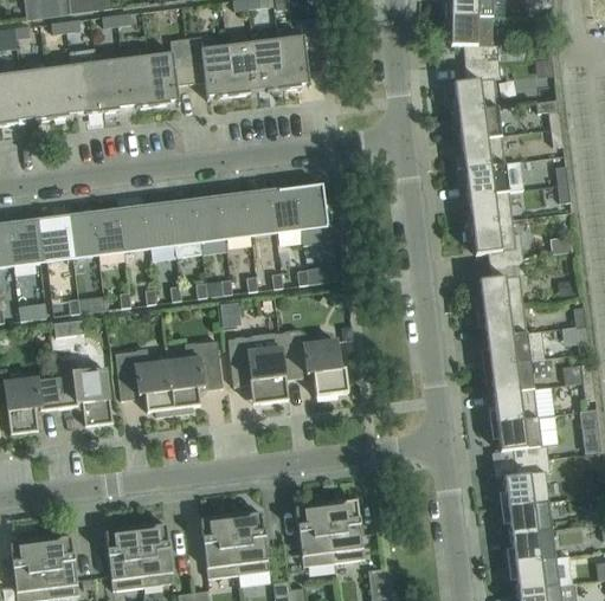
[(59,0),(56,6),(57,14),(71,12),(69,0),(59,0)]
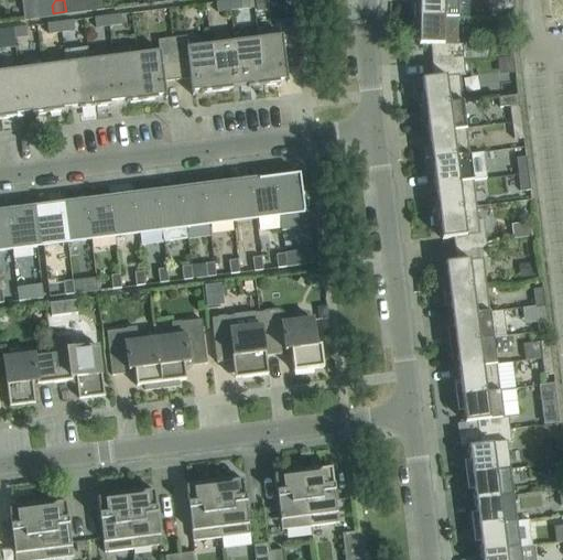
[(64,0),(66,11),(105,7),(104,0),(64,0)]
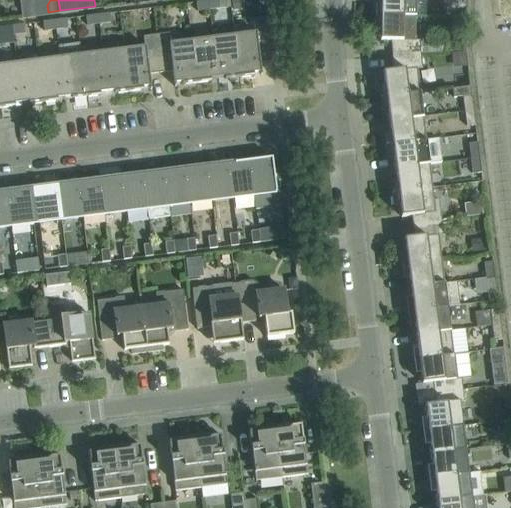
[(210,6),(209,0),(197,0),(198,8),(210,6)]
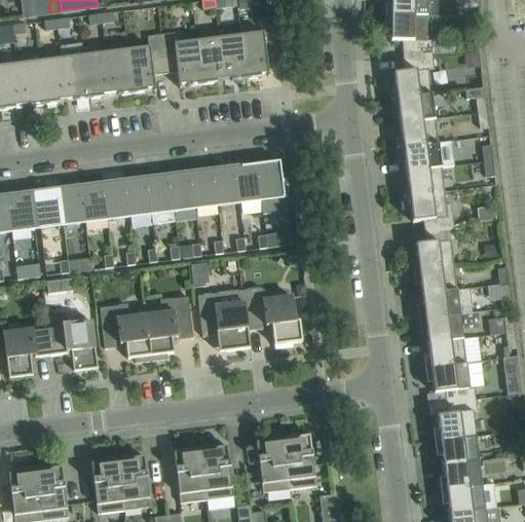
[(427,13),(427,0),(392,0),(386,0),(386,12),(427,13)]
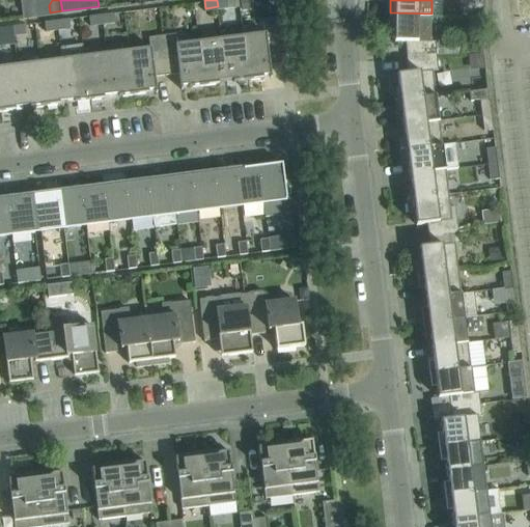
[(115,20),(114,10),(102,11),(103,21),(115,20)]
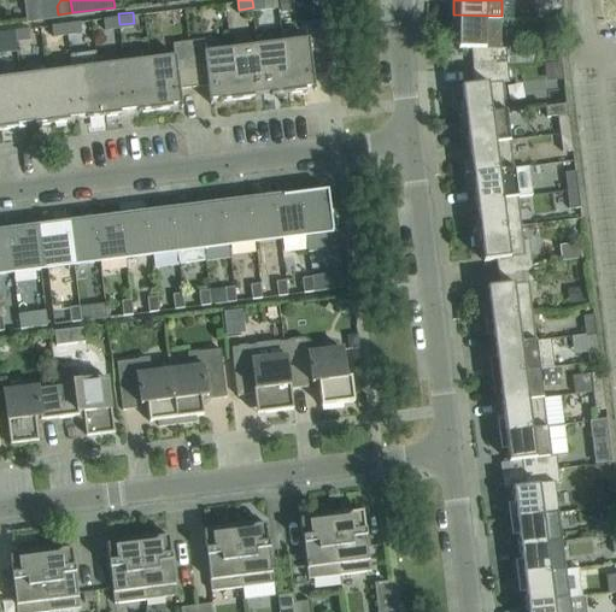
[(119,24),(118,13),(105,16),(106,27),(119,24)]
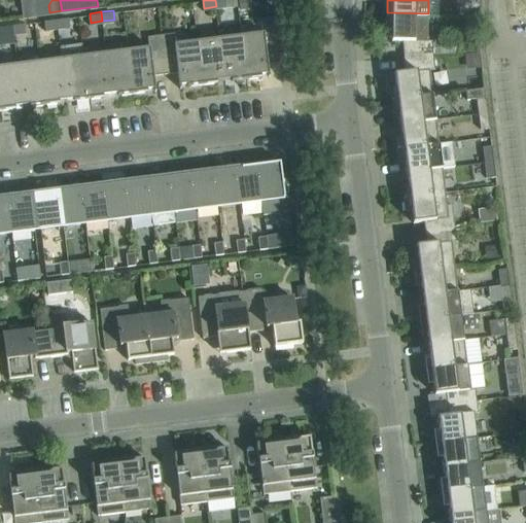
[(428,38),(428,13),(387,12),(387,26),(392,26),(392,38),(402,39),(405,55),(434,53),(433,38),(428,38)]
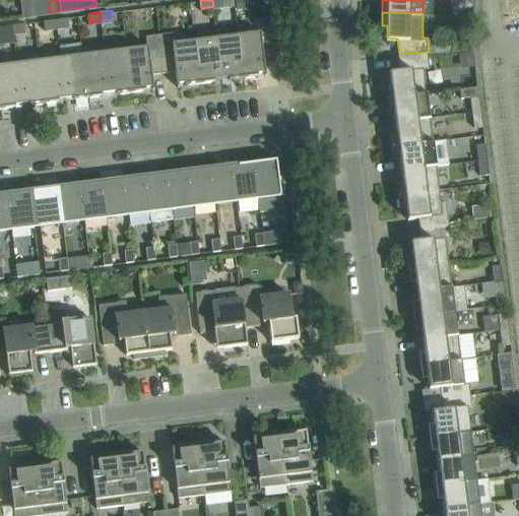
[(69,24),(68,15),(56,17),(57,26),(69,24)]
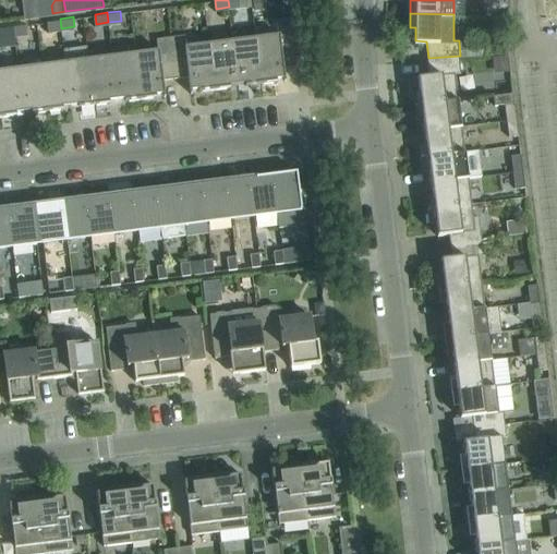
[(61,28),(60,19),(48,20),(49,29),(61,28)]
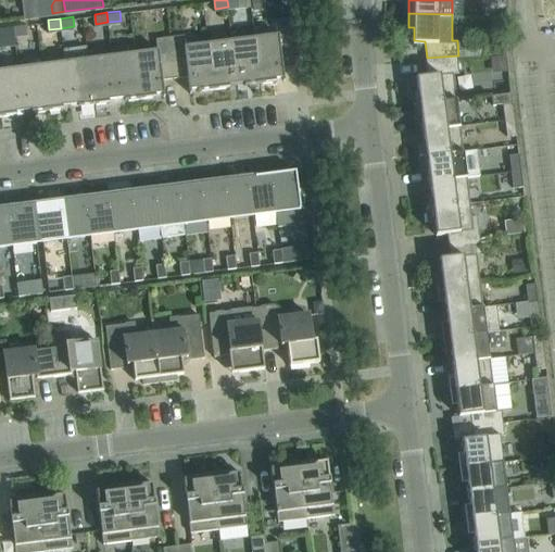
[(293,48),(293,19),(277,21),(278,30),(255,34),(261,80),(277,78),(276,76),(284,75),(284,78),(285,78),(284,65),(295,64),(293,48)]
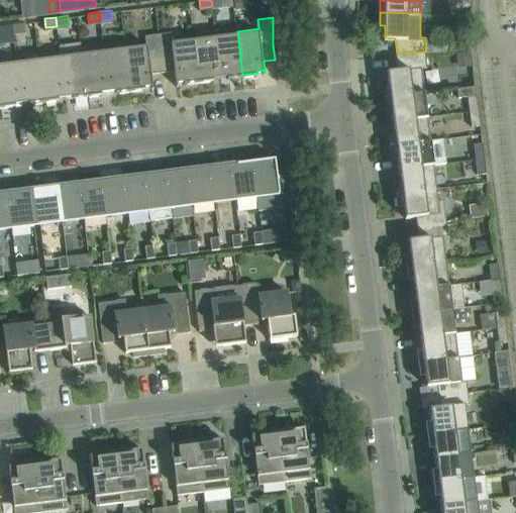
[(26,30),(25,21),(12,22),(13,31),(26,30)]
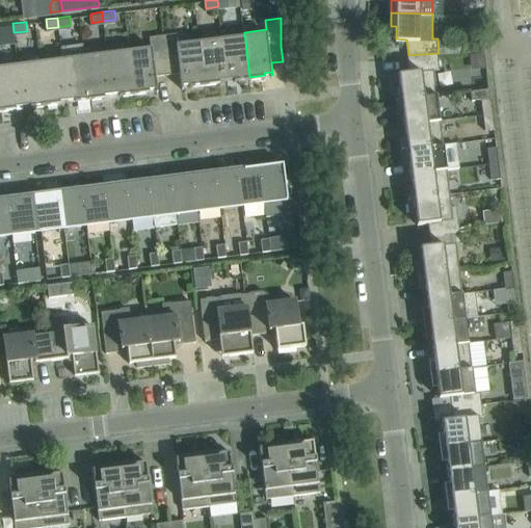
[(14,32),(12,23),(1,25),(2,34),(14,32)]
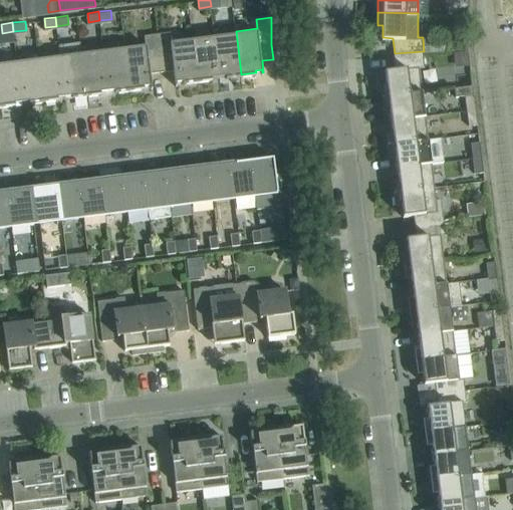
[(198,80),(193,37),(172,39),(171,30),(158,31),(162,70),(174,68),(176,84),(177,83),(177,80),(183,79),(183,82),(198,80)]
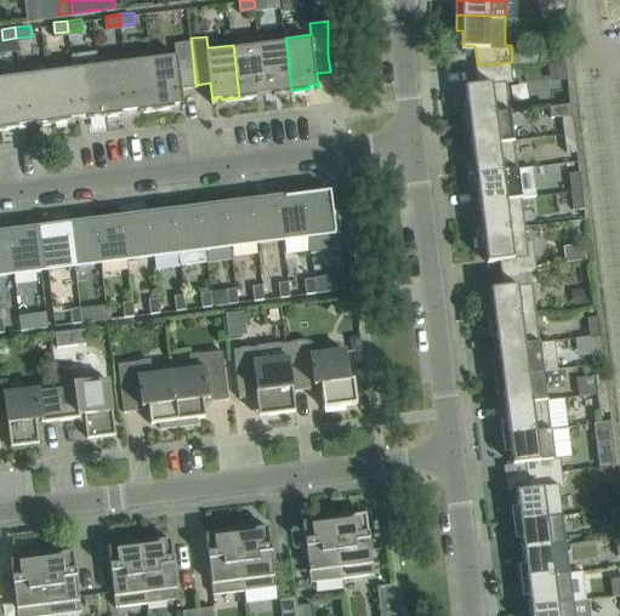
[(195,85),(191,38),(175,40),(176,52),(151,56),(158,107),(175,104),(175,102),(182,101),(183,106),(185,104),(182,86),(195,85)]
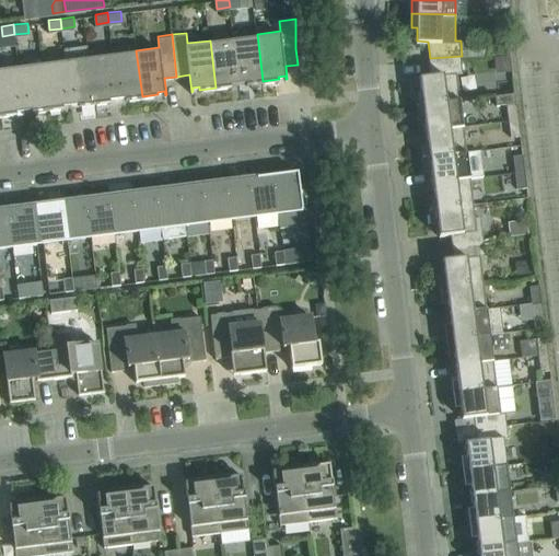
[(263,81),(257,34),(233,37),(239,82),(246,81),(246,83),(263,81)]
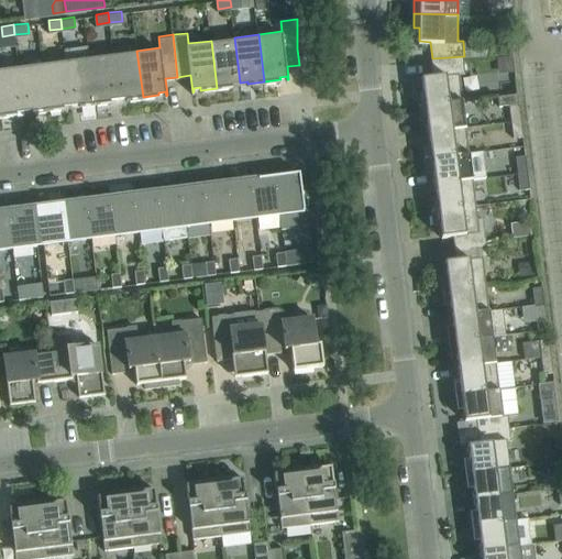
[(240,83),(234,37),(211,41),(217,88),(233,86),(233,84),(240,83)]
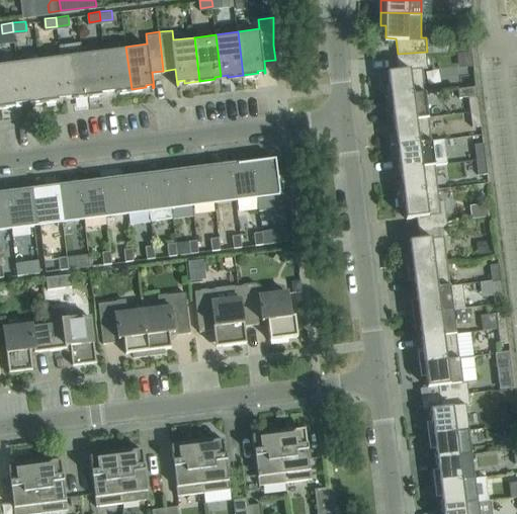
[(132,89),(125,47),(104,49),(109,90),(116,89),(116,91),(132,89)]
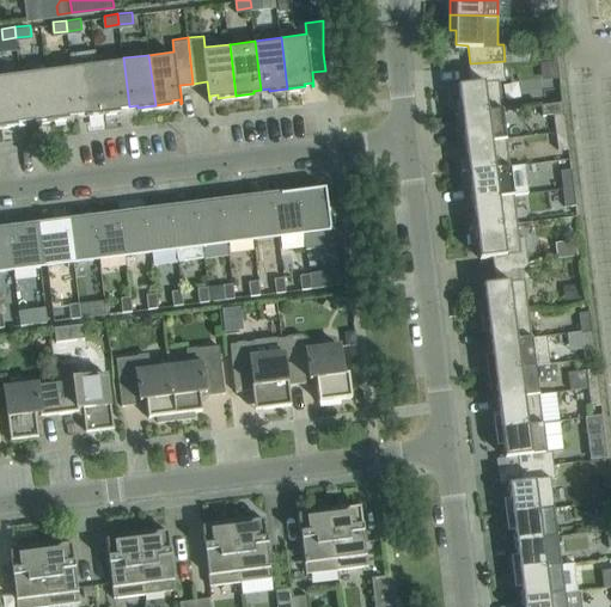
[(129,106),(123,57),(97,61),(104,112),(121,110),(121,108),(129,106)]
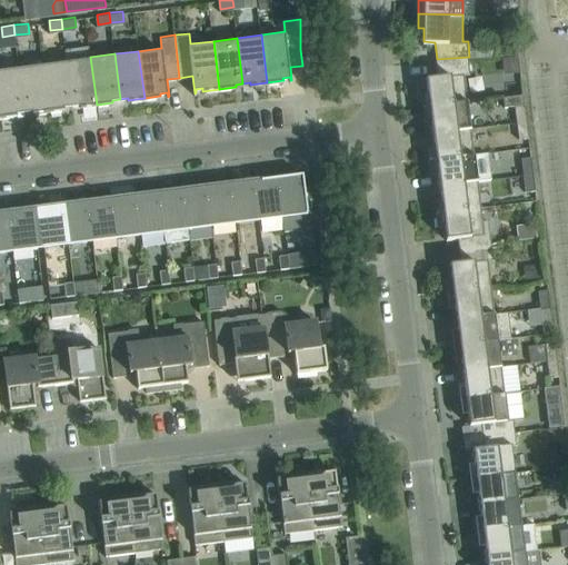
[(97,105),(90,57),(67,60),(72,105),(80,103),(80,107),(97,105)]
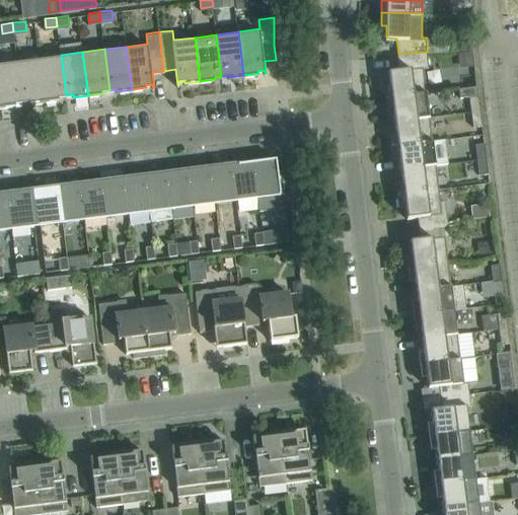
[(427,90),(424,66),(429,65),(428,52),(398,54),(399,68),(388,70),(390,83),(384,83),(386,96),(427,90)]
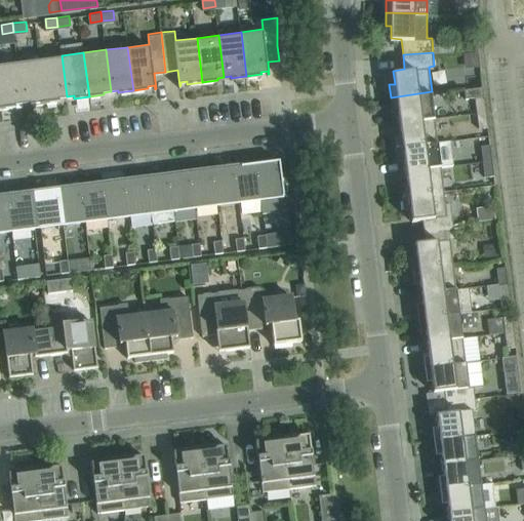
[(67,96),(62,55),(39,57),(45,102),(61,99),(59,97),(67,96)]
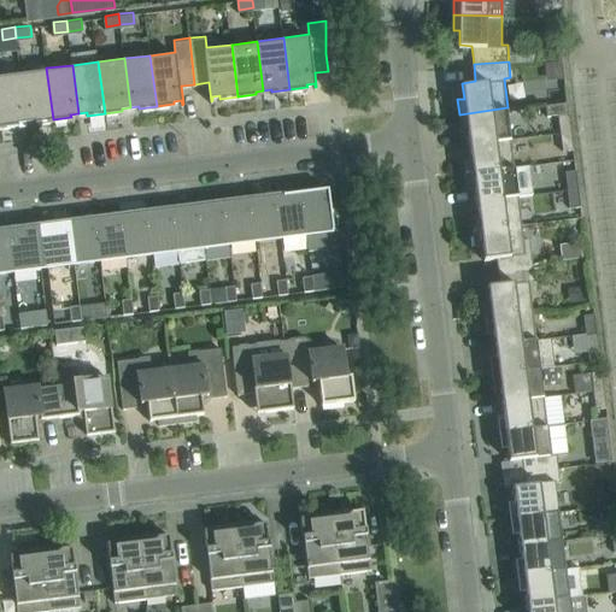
[(53,119),(46,68),(21,71),(27,121),(35,119),(35,122),(53,119)]
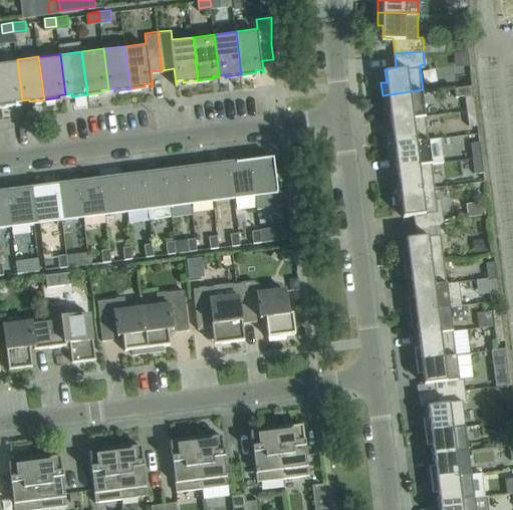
[(22,100),(17,59),(0,61),(0,97),(1,105),(16,103),(15,101),(22,100)]
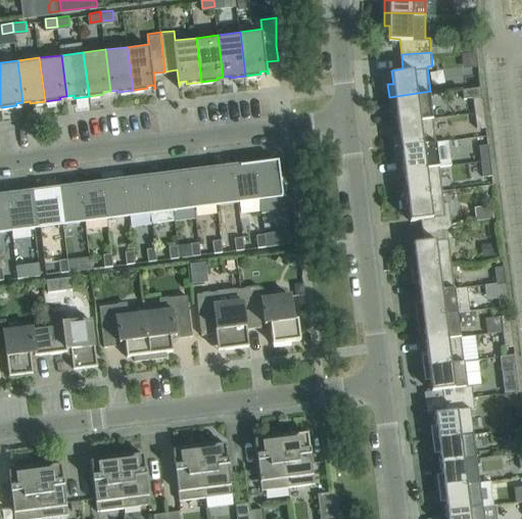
[(481,86),(462,88),(463,96),(473,95),(475,110),(484,109),(482,94),(481,86)]
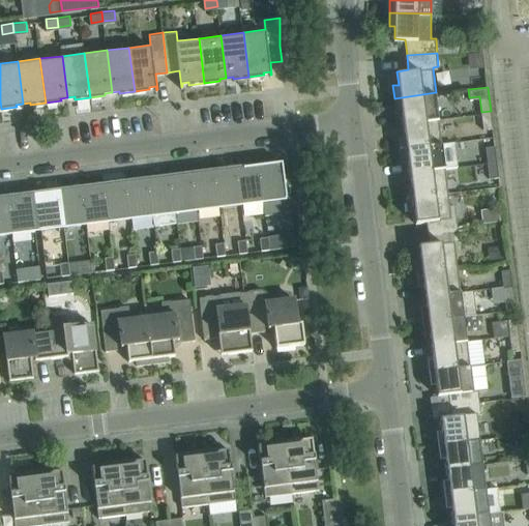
[(439,117),(436,92),(394,98),(395,111),(402,110),(403,122),(439,117)]
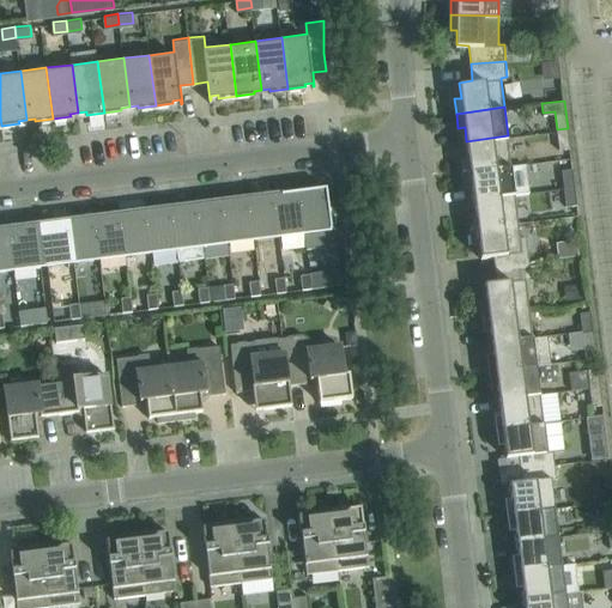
[(570,145),(568,128),(557,129),(559,146),(570,145)]
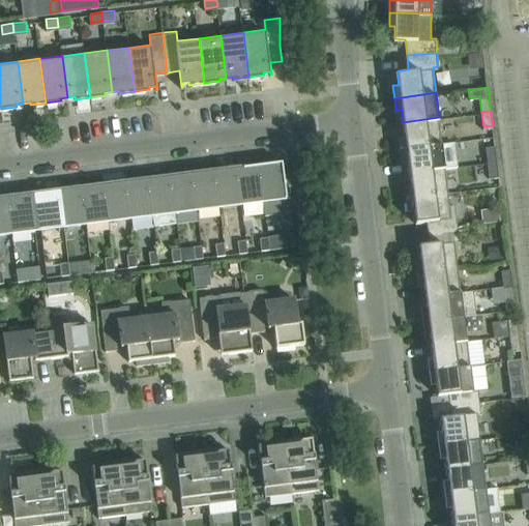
[(442,142),(439,117),(403,122),(405,134),(399,135),(401,147),(442,142)]
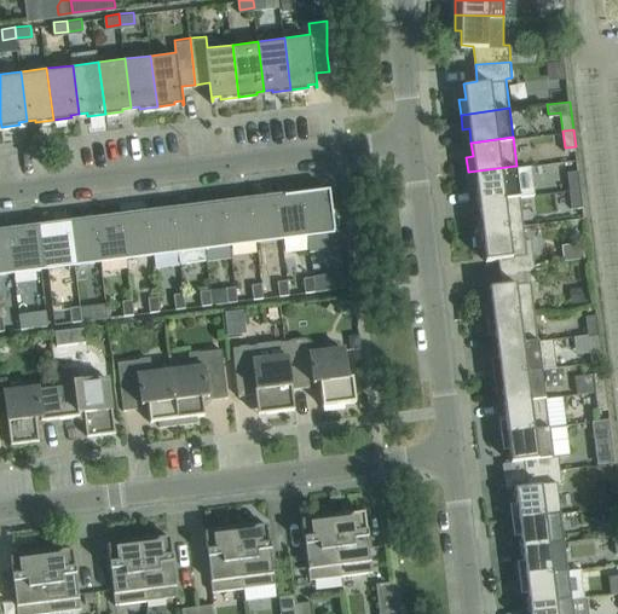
[(531,164),(517,166),(468,172),(469,186),(477,186),(478,200),(520,195),(520,193),(536,192),(531,164)]
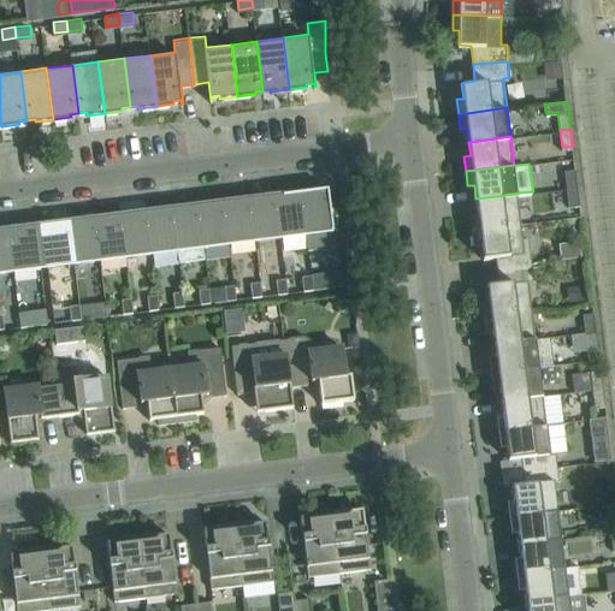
[(578,187),(575,167),(565,168),(567,188),(578,187)]
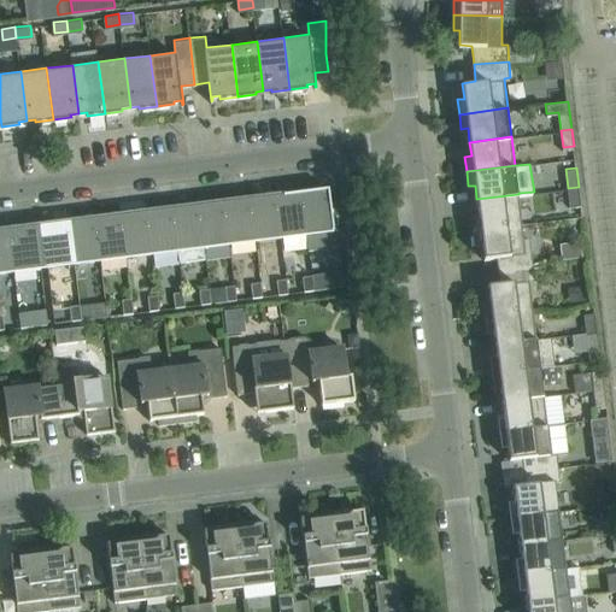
[(329,187),(301,190),(308,231),(334,229),(335,235),(346,233),(342,200),(341,188),(329,189),(329,187)]
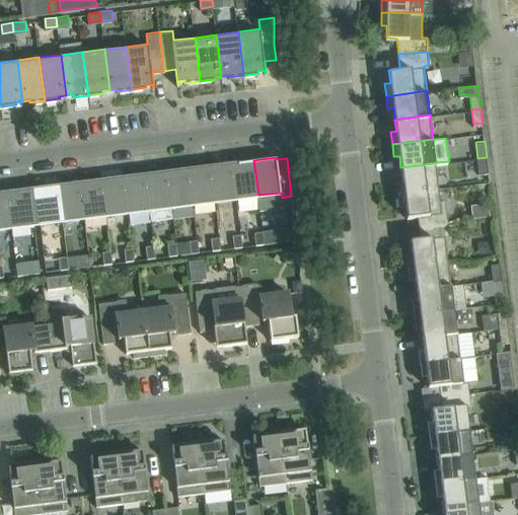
[(489,171),(487,157),(477,158),(479,172),(489,171)]
